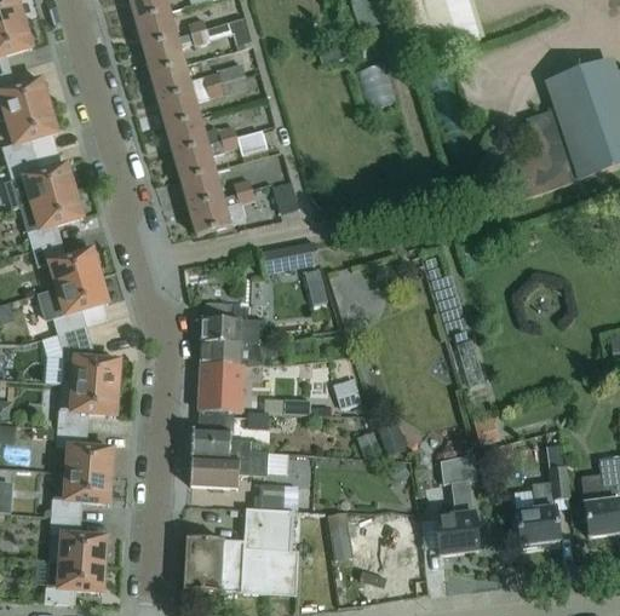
[(0,28),(23,22),(16,0),(0,0),(0,28)]
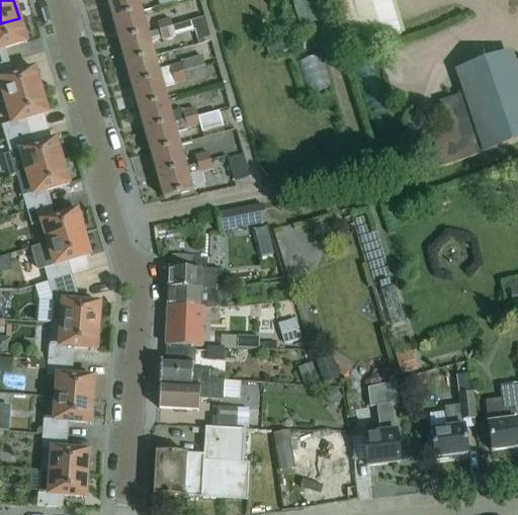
[(107,0),(113,17),(142,9),(139,0),(107,0)]
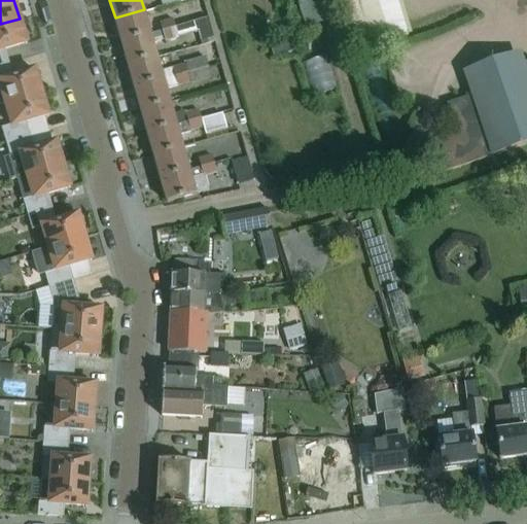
[(340,0),(355,49),(411,33),(400,0),(340,0)]
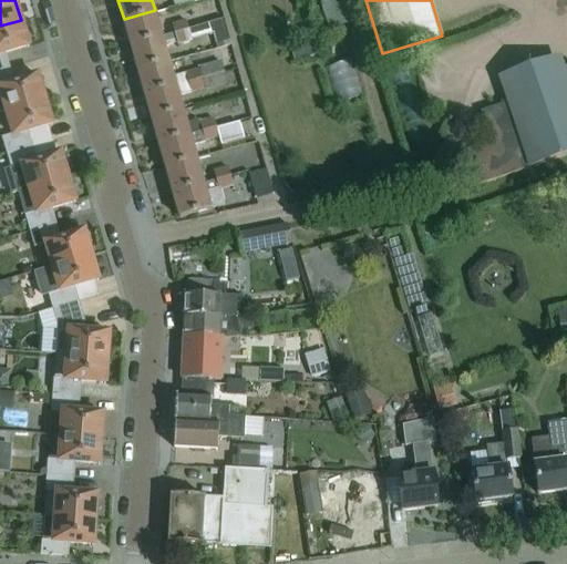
[(162,34),(155,10),(124,19),(131,43),(162,34)]
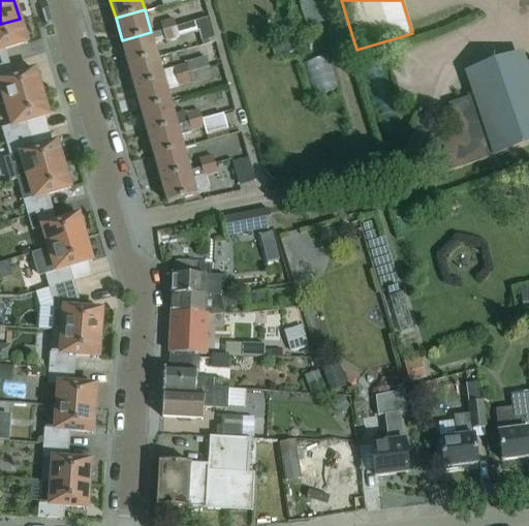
[(151,32),(122,40),(128,63),(157,55),(153,41),(156,40),(164,38),(165,40),(179,37),(179,34),(211,26),(208,16),(176,25),(176,26),(162,29),(154,31),(151,32)]
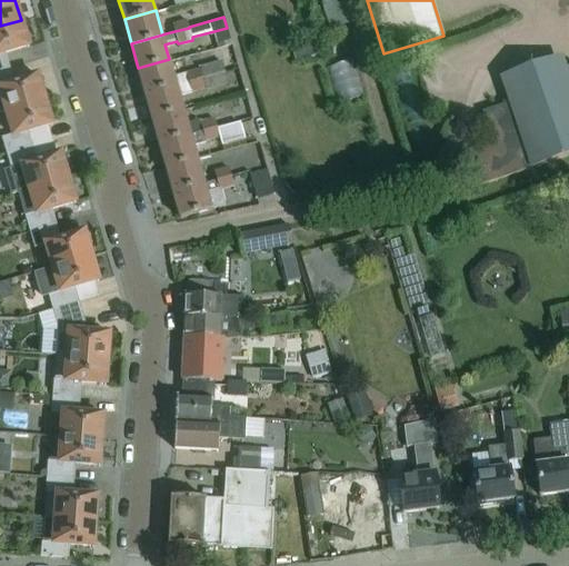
[(189,28),(189,27),(186,17),(171,21),(175,31),(189,28)]
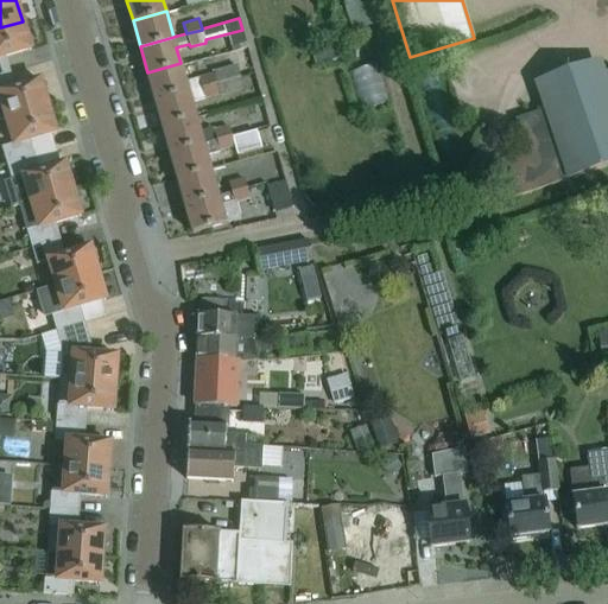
[(23,21),(0,27),(0,72),(10,70),(5,53),(29,48),(30,48),(23,21)]
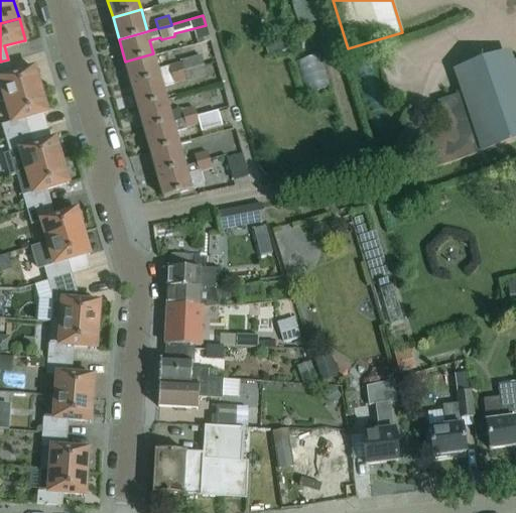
[(333,70),(328,49),(315,52),(319,73),(333,70)]
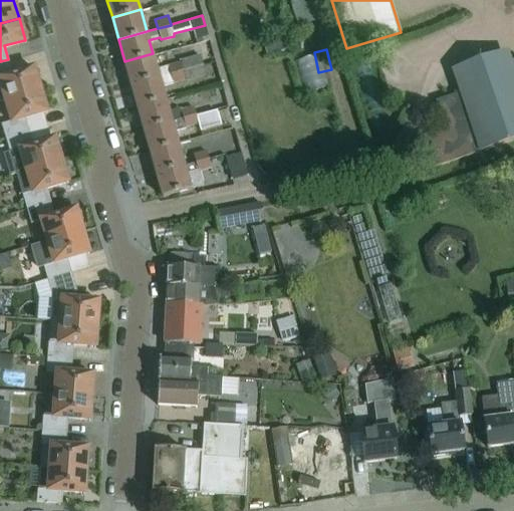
[(131,83),(203,63),(200,52),(180,58),(181,59),(157,66),(153,53),(124,61),(131,83)]
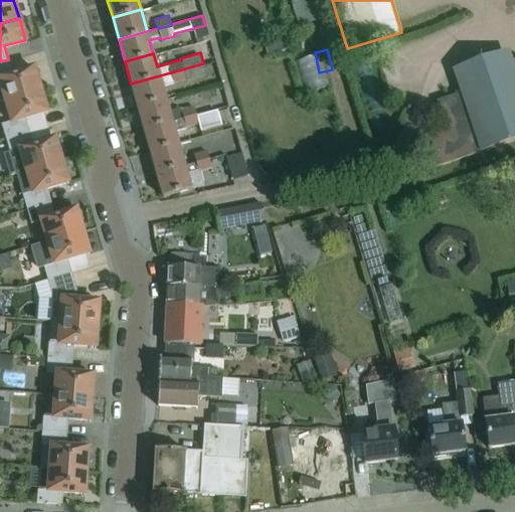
[(495,52),(482,57),(463,63),(456,78),(460,91),(436,99),(441,114),(444,113),(449,126),(416,136),(426,168),(514,139),(514,59),(512,60),(511,59),(495,52)]
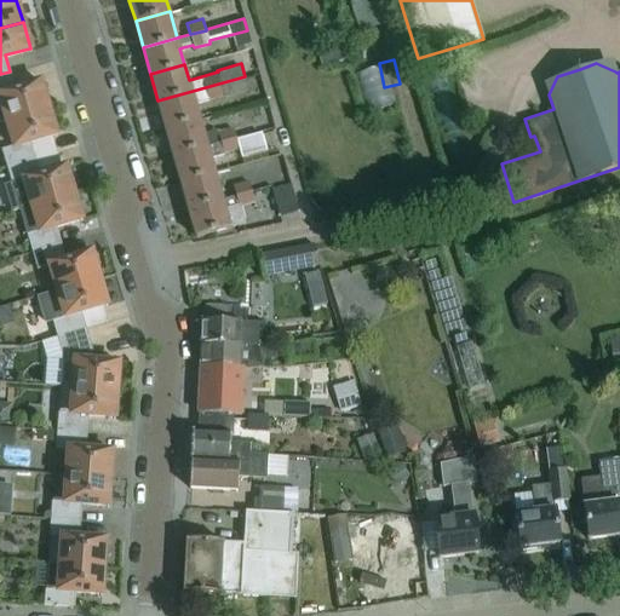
[(0,120),(4,120),(47,107),(49,107),(40,79),(39,80),(39,81),(15,87),(10,72),(0,74),(0,120)]
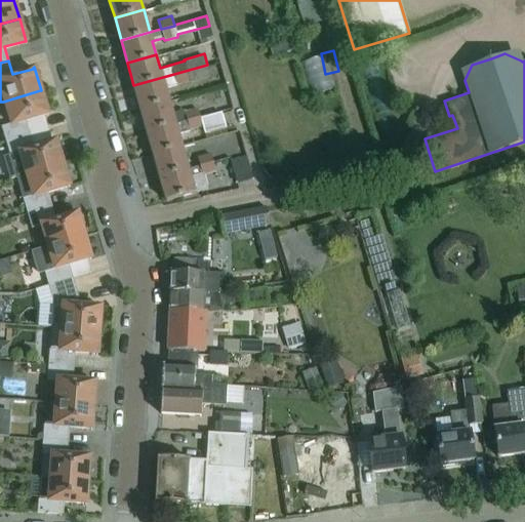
[(139,108),(169,99),(165,86),(189,79),(190,81),(210,76),(207,65),(133,85),(139,108)]
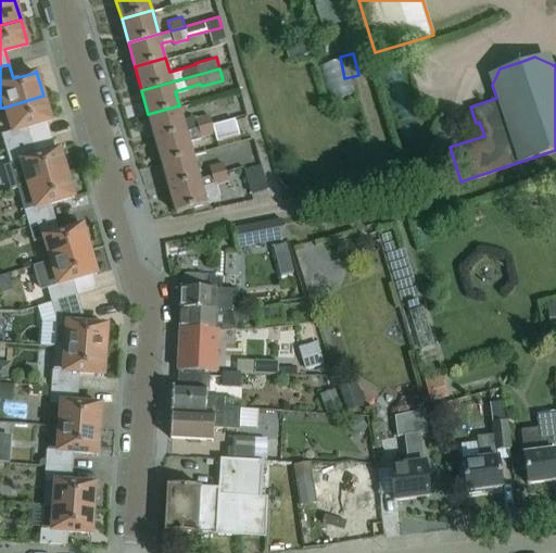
[(11,130),(0,133),(0,149),(7,148),(32,140),(27,126),(50,118),(43,96),(42,96),(3,108),(11,130)]
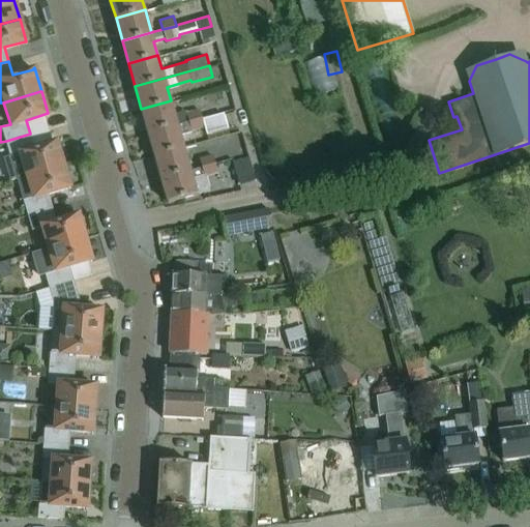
[(147,132),(201,117),(199,107),(186,111),(185,109),(174,113),(171,100),(141,109),(147,132)]
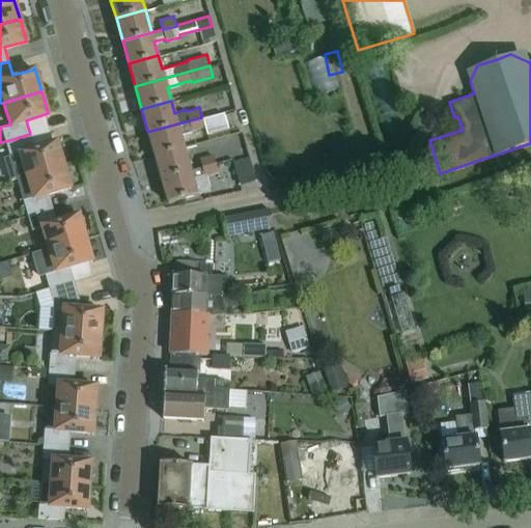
[(154,155),(184,146),(179,134),(204,127),(206,134),(227,128),(223,112),(202,117),(201,117),(147,132),(154,155)]
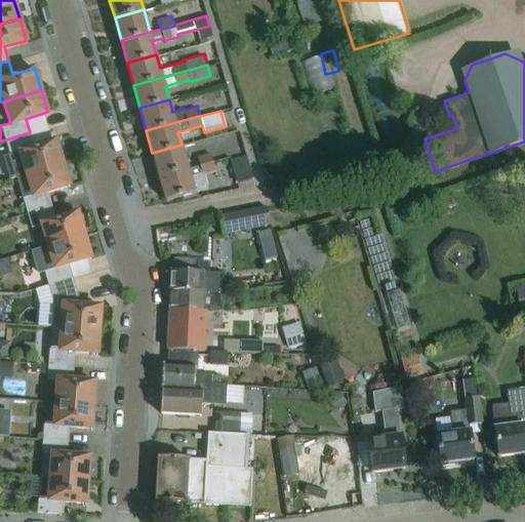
[(10,154),(4,156),(11,177),(17,175),(24,173),(62,162),(55,139),(53,139),(54,141),(34,147),(30,132),(6,139),(10,154)]
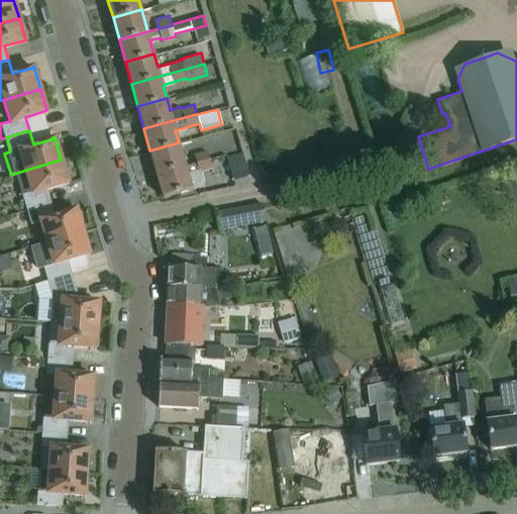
[(157,173),(185,166),(179,142),(149,150),(157,173)]
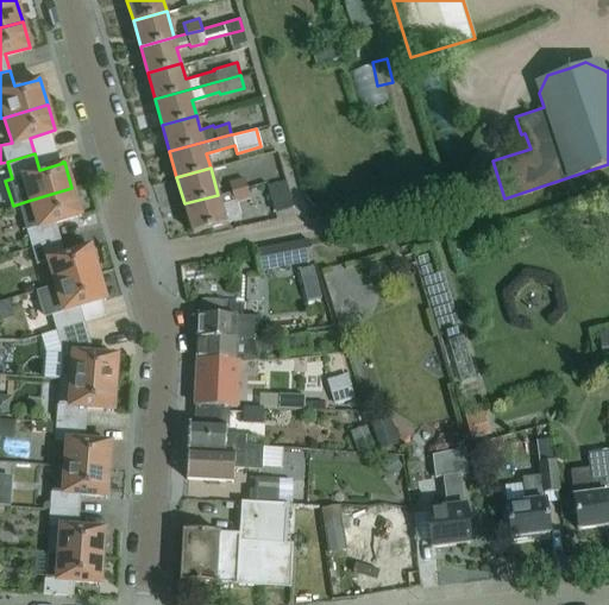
[(231,190),(246,187),(243,177),(228,181),(231,190)]
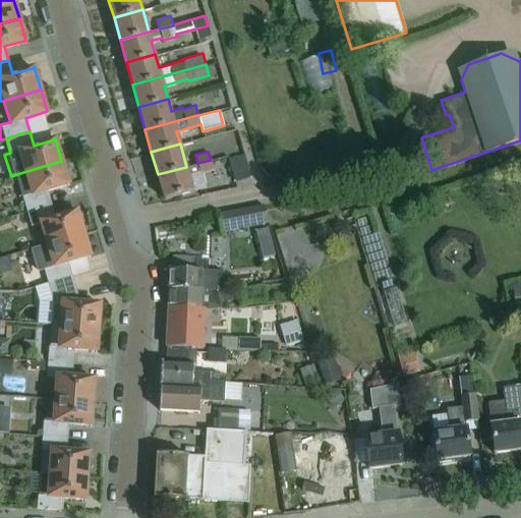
[(250,175),(244,156),(244,153),(228,158),(234,180),(250,175)]
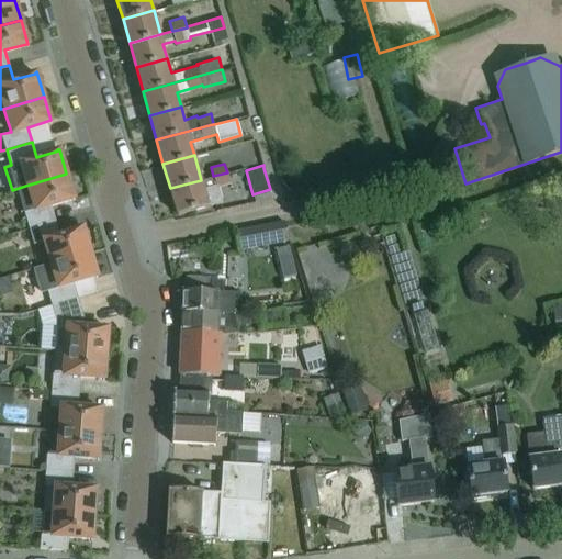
[(213,176),(201,180),(170,188),(177,213),(222,201),(217,185),(229,181),(227,172),(213,176)]
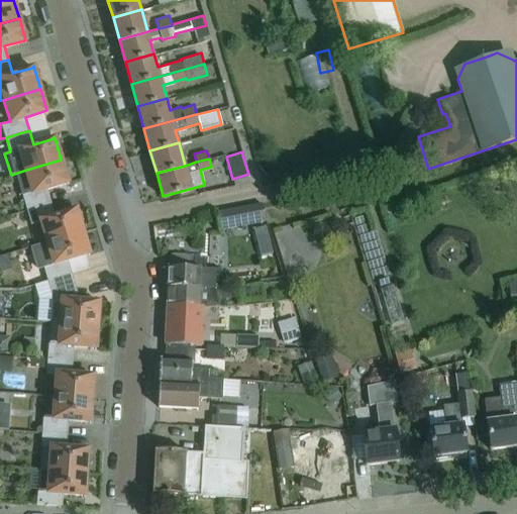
[(23,171),(17,173),(27,208),(50,201),(46,188),(66,182),(67,183),(68,183),(61,160),(23,171)]
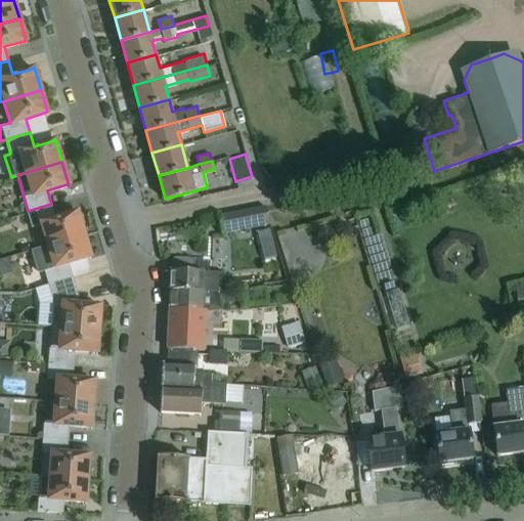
[(40,223),(46,245),(83,233),(76,211),(75,211),(75,212),(55,218),(51,204),(28,211),(32,225),(40,223)]
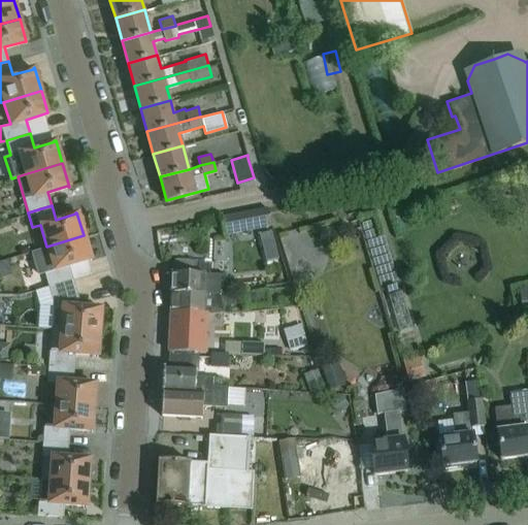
[(266,206),(220,216),(223,233),(270,224),(266,206)]
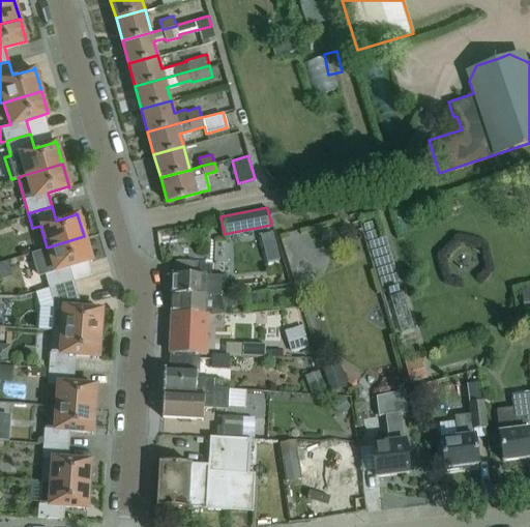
[(47,247),(30,253),(36,274),(46,271),(50,286),(74,279),(69,265),(85,260),(89,259),(89,260),(91,260),(84,236),(47,247)]
